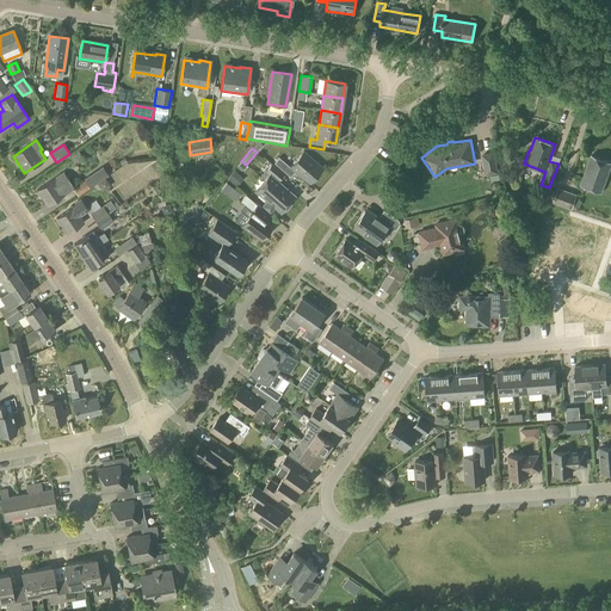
[(322,168),(302,152),(289,167),(279,158),(275,164),(290,178),(295,172),(301,178),(301,177),(309,184),(322,168)]
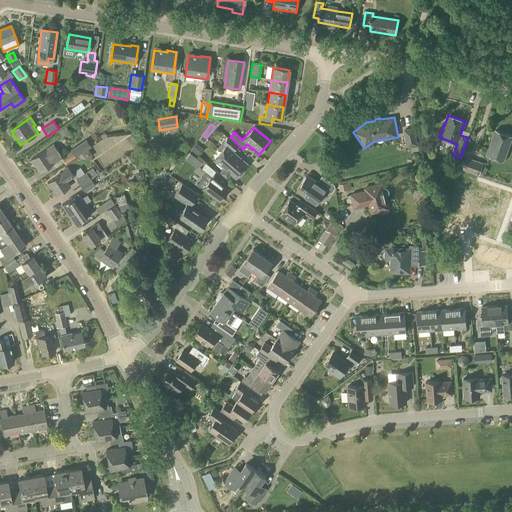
[(407,147),(417,145),(414,127),(403,129),(407,147)]
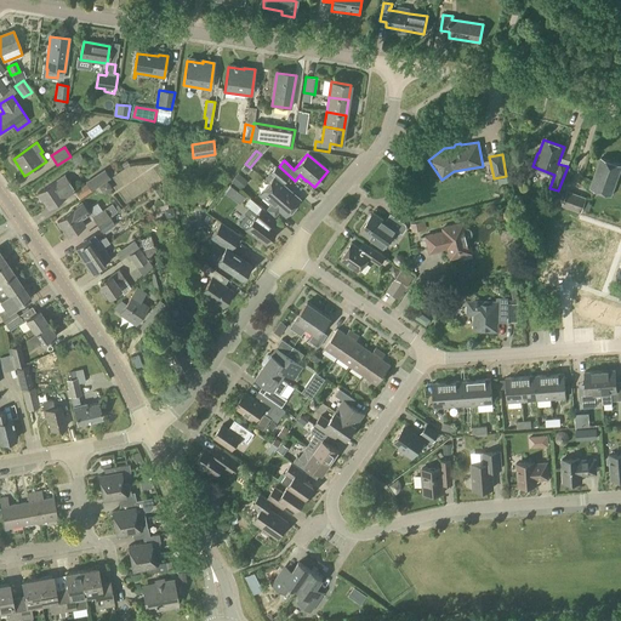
[(610,195),(620,166),(600,159),(590,188),(610,195)]
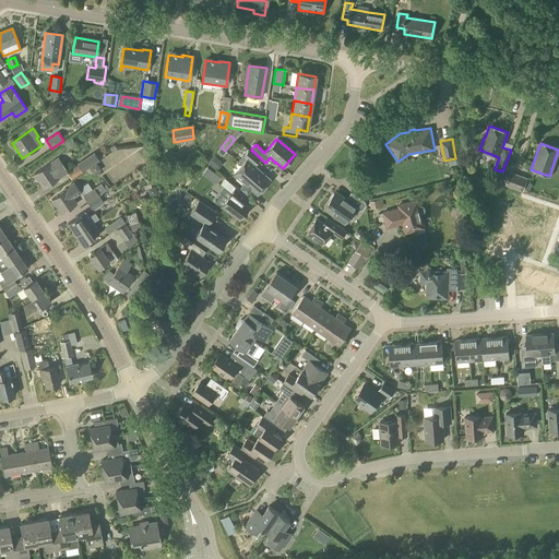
[(249,175),(263,188),(270,179),(254,166),(259,161),(248,151),(244,157),(247,159),(241,166),(250,174),(249,175)]
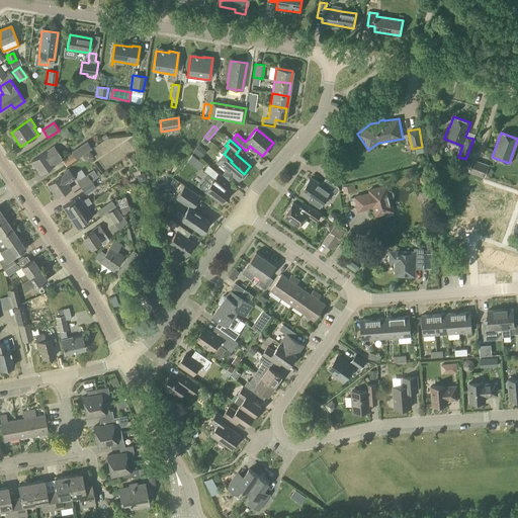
[(63,160),(62,161),(66,167),(91,149),(86,142),(71,152),(72,154),(63,160)]
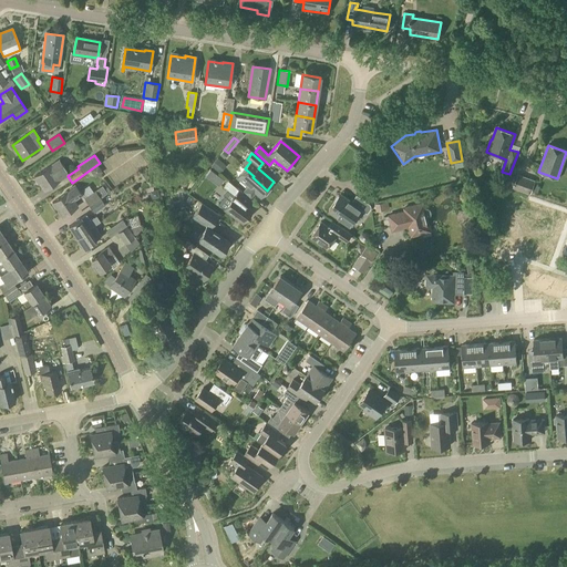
[(44,192),(68,176),(69,175),(59,161),(52,165),(34,177),(44,192)]
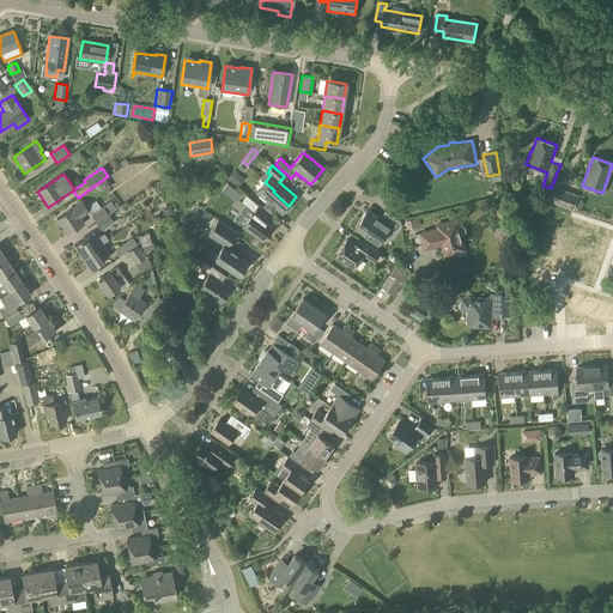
[(281,214),(289,206),(273,192),(274,190),(265,182),(256,192),(267,202),(263,207),(271,214),(275,208),(281,214)]
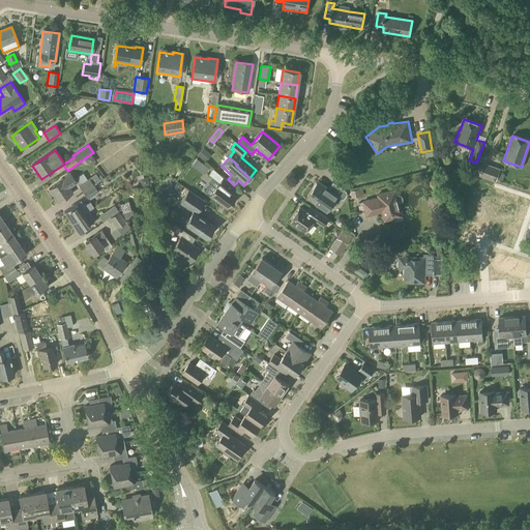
[(196,158),(192,165),(197,169),(201,163),(196,158)]
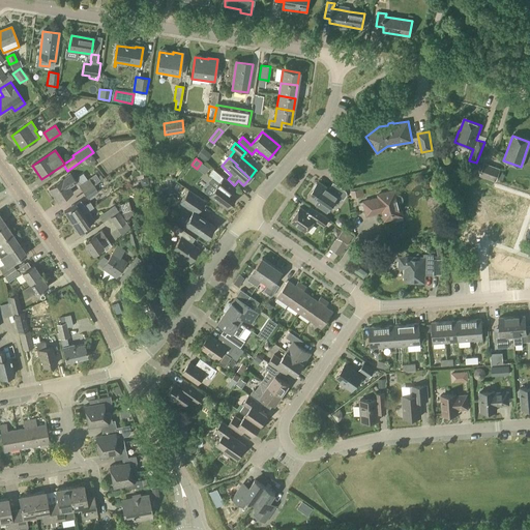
[(495,181),(499,171),(483,166),(479,176),(495,181)]
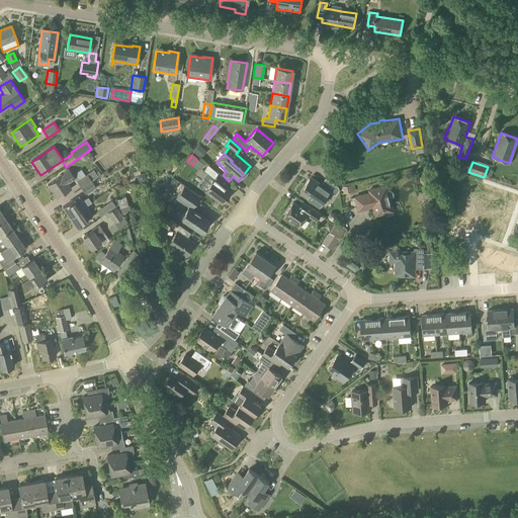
[(202,171),(213,179),(218,174),(207,165),(206,166),(204,164),(202,165),(205,168),(202,171)]
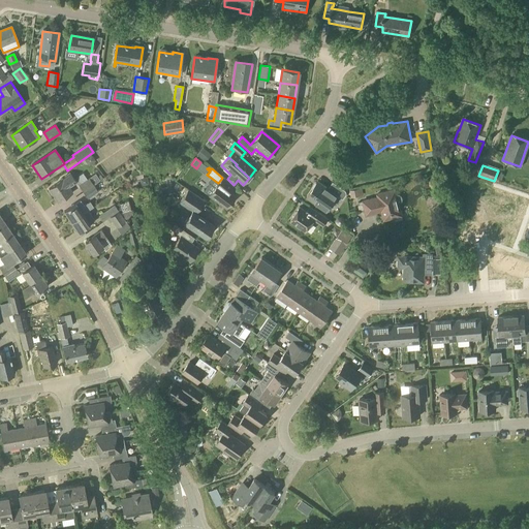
[(83,192),(93,185),(102,179),(97,170),(94,173),(94,174),(78,185),(83,192)]
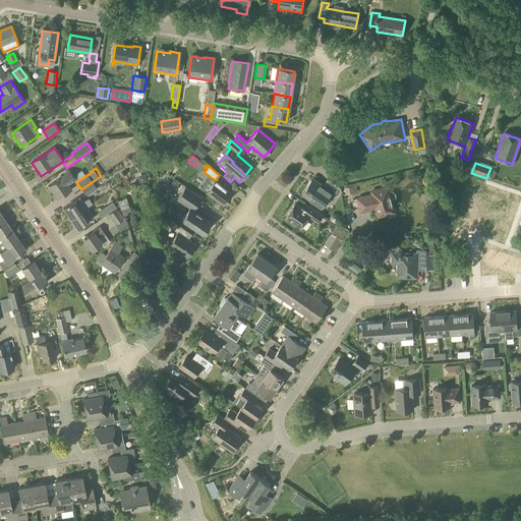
[(57,200),(71,190),(67,185),(75,180),(69,172),(48,186),(57,200)]
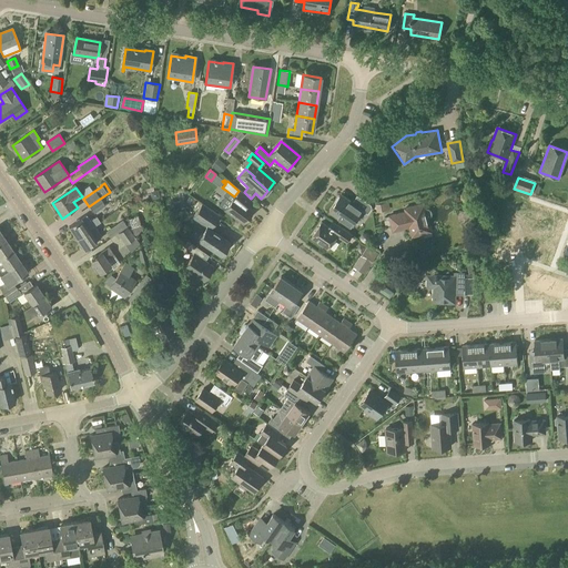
[(352,203),(341,195),(330,212),(351,227),(363,211),(368,214),(372,209),(371,205),(357,195),(352,203)]
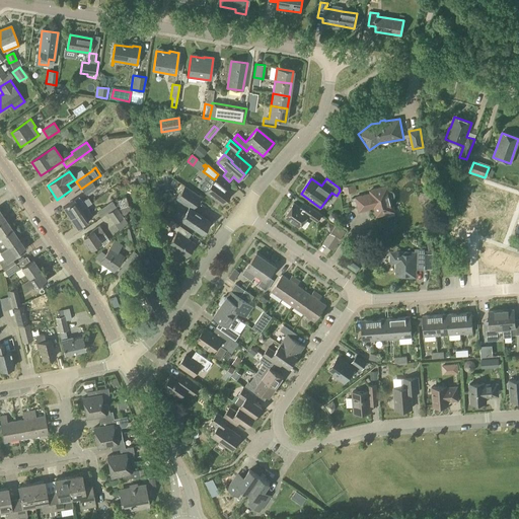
[(231,193),(214,179),(205,192),(222,205),(226,199),(227,199),(230,195),(229,195),(231,193)]
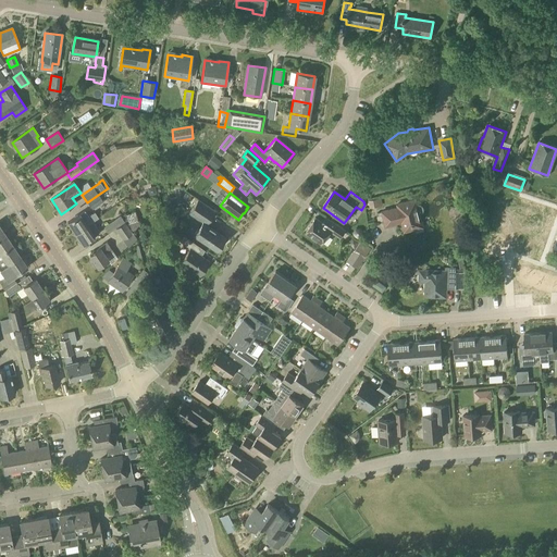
[(98,195),(87,202),(93,210),(103,201),(98,195)]
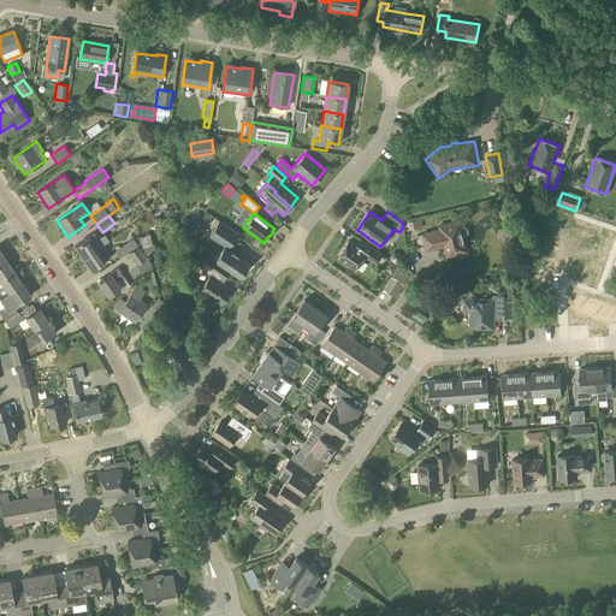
[(240,278),(249,264),(226,249),(237,234),(219,220),(207,237),(223,248),(214,260),(221,266),(240,278)]
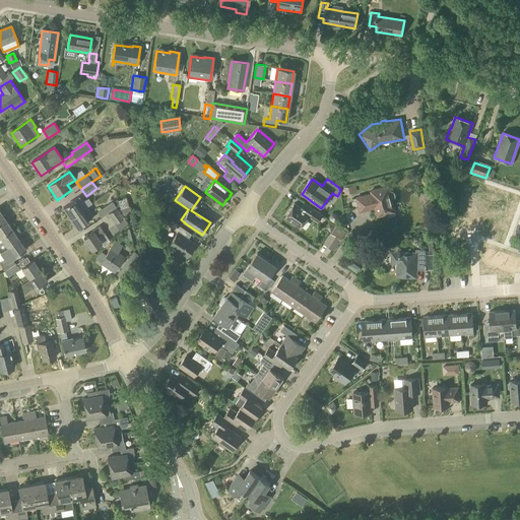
[(388,192),(387,187),(370,191),(370,193),(355,197),(360,211),(375,208),(377,217),(394,213),(390,200),(391,200),(392,200),(392,199),(393,199),(393,198),(394,198),(394,197),(394,196),(394,195),(394,194),(394,193),(393,193),(393,192),(392,192),(391,191),(390,191),(389,191),(389,192),(388,192)]
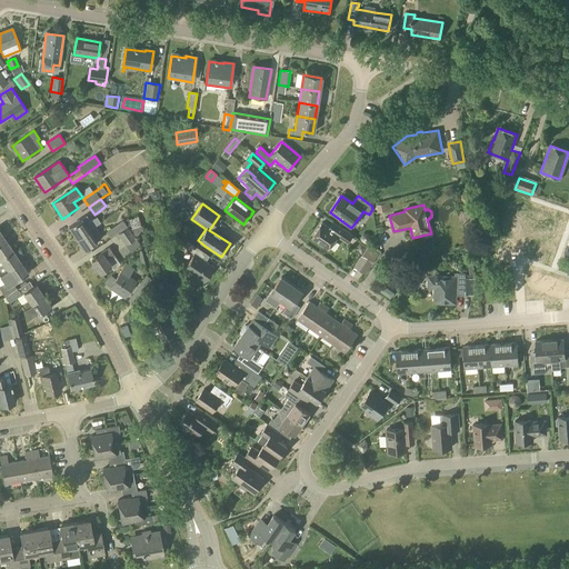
[(111,207),(103,211),(108,218),(116,213),(111,207)]
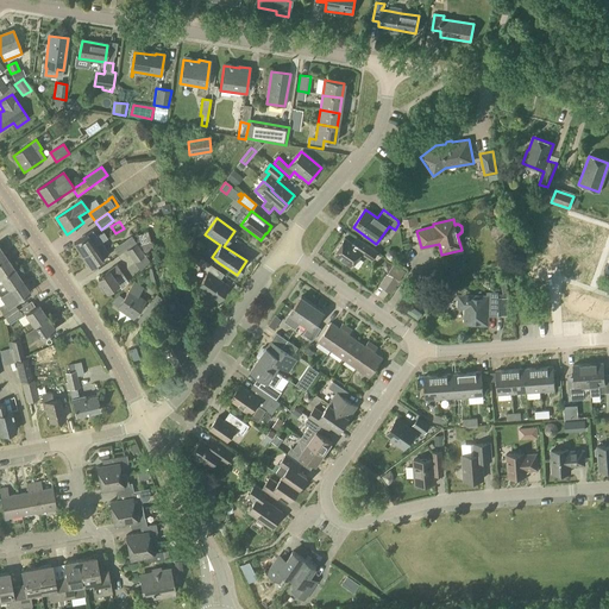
[(547,230),(540,252),(552,257),(560,234),(547,230)]
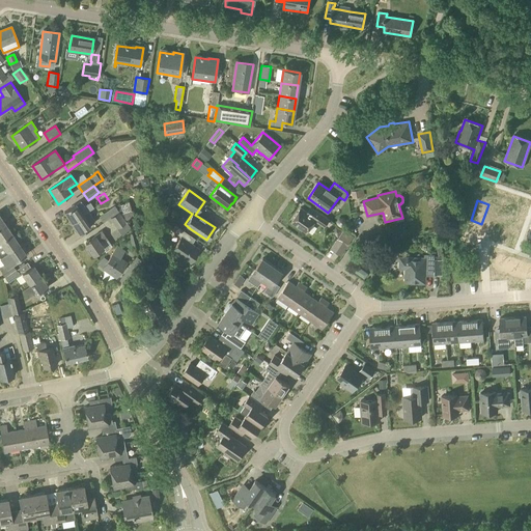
[(72,223),(88,212),(93,207),(90,202),(84,206),(81,201),(76,204),(64,213),(72,223)]
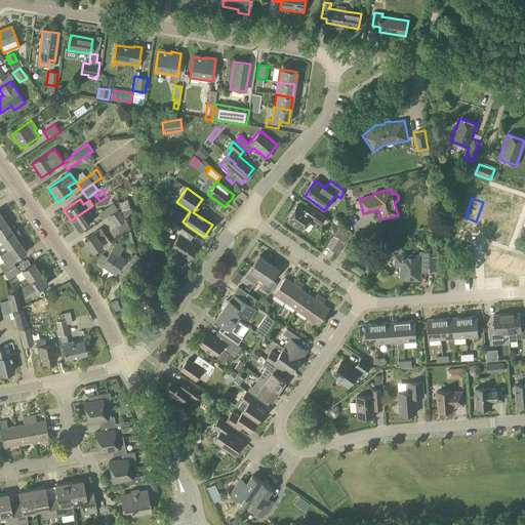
[(132,215),(127,200),(119,203),(118,201),(97,214),(102,220),(117,209),(117,208),(120,208),(124,218),(132,215)]
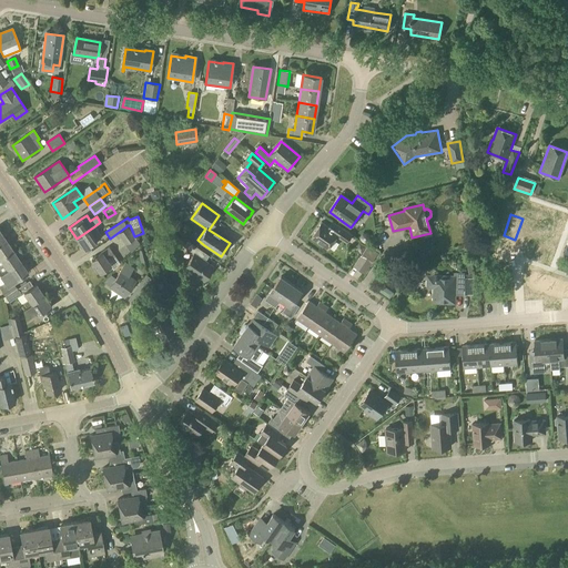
[(523,219),(515,240),(526,243),(534,223),(523,219)]
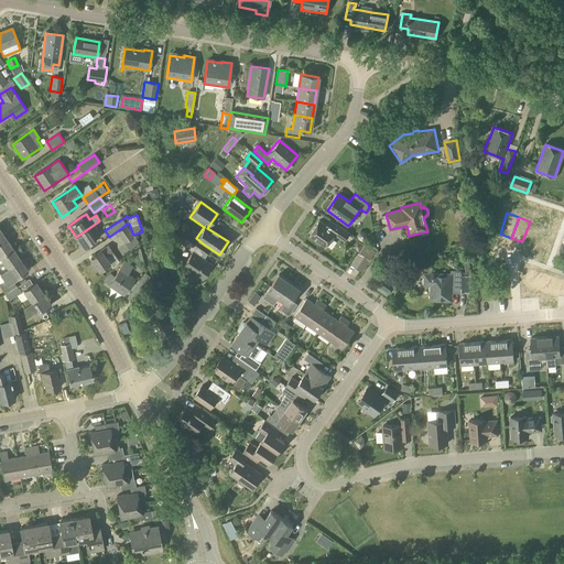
[(541,225),(533,246),(545,250),(549,240),(554,242),(561,226),(543,219),(541,225)]
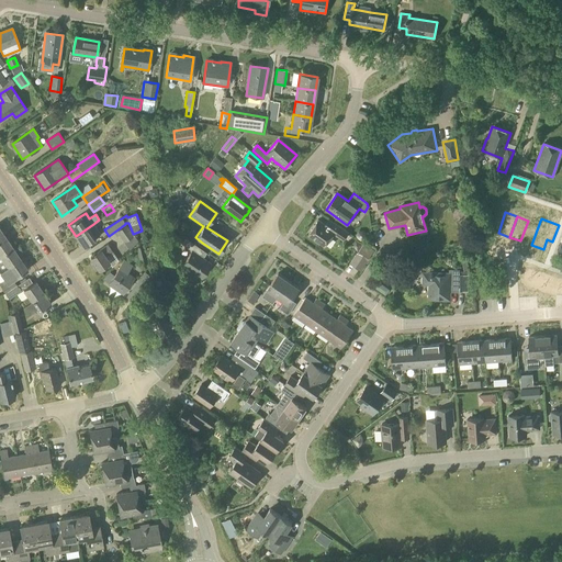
[(330,228),(318,221),(308,235),(325,246),(334,233),(343,240),(348,233),(334,223),(330,228)]
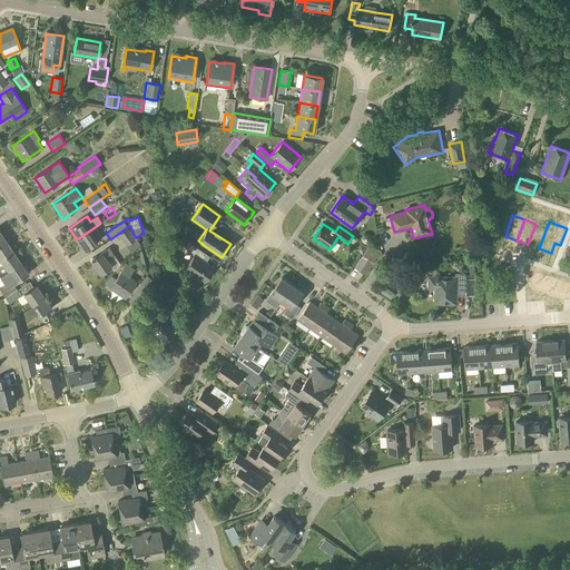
[(536,224),(528,244),(539,248),(547,227),(536,224)]
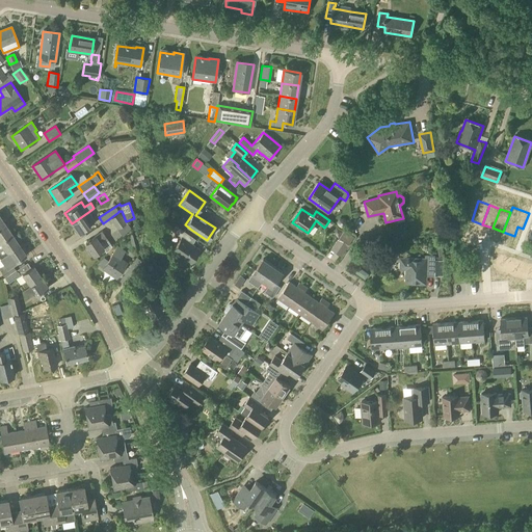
[(88,212),(72,223),(79,234),(90,225),(96,222),(88,212)]
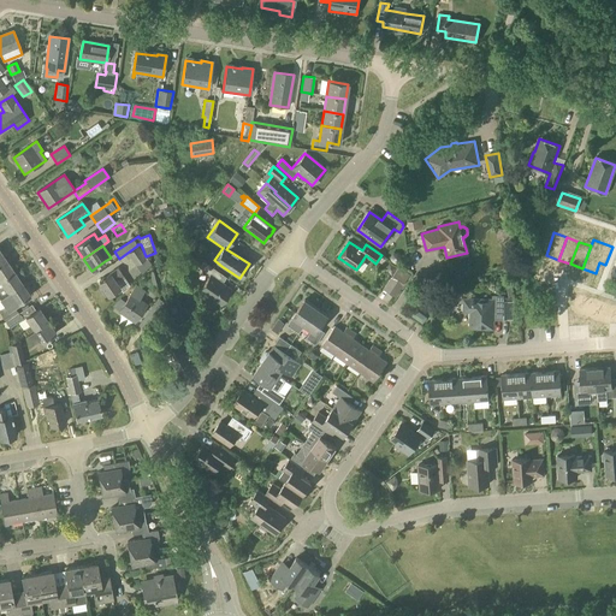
[(141,273),(152,266),(137,247),(126,254),(141,273)]
